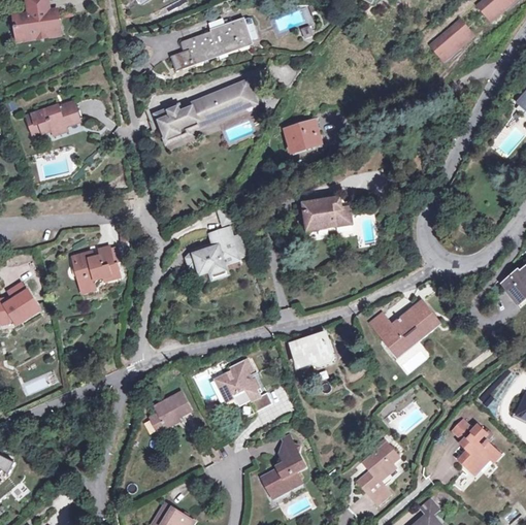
[(17,33),(26,32),(35,30),(36,36),(45,34),(45,32),(60,30),(57,11),(48,13),(47,8),(43,8),(42,1),(46,0),(26,0),(28,10),(13,13),(17,33)]
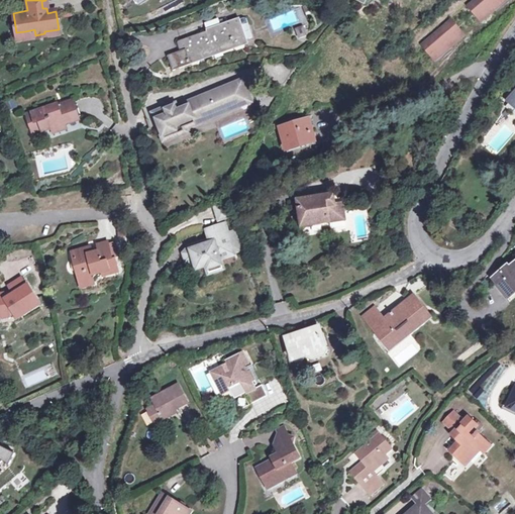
[(471,0),(467,3),(480,19),(494,7),(492,6),(499,0),(471,0)]
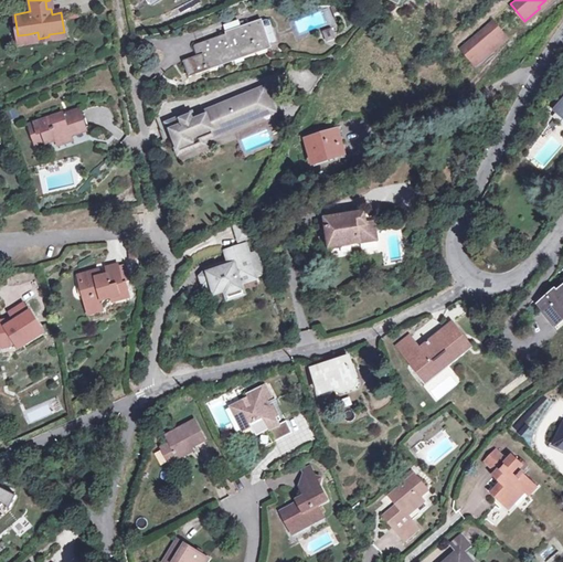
[(187,74),(208,67),(205,63),(263,42),(257,30),(261,29),(257,19),(191,43),(194,53),(181,57),(187,74)]
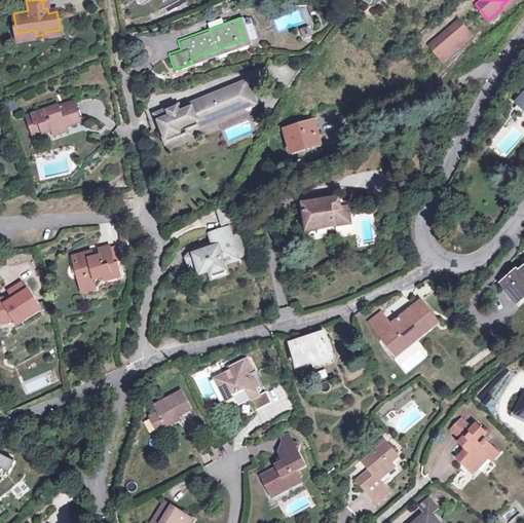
[(457,19),(428,43),(440,57),(455,44),(456,46),(471,34),(457,19)]
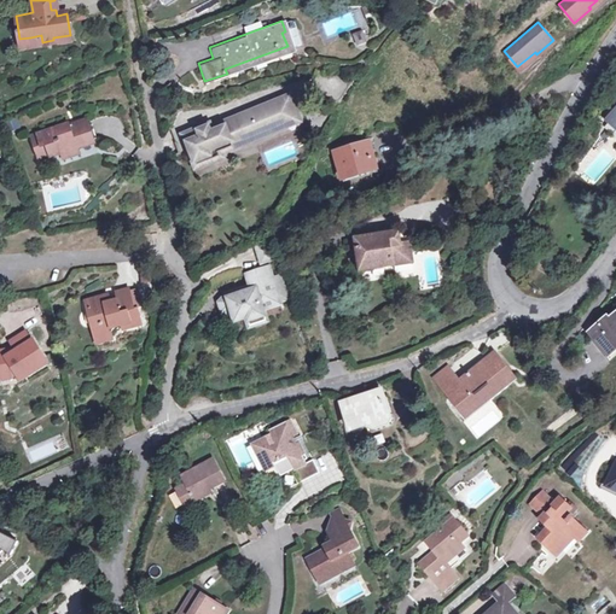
[(360,27),(349,28),(352,41),(362,40),(360,27)]
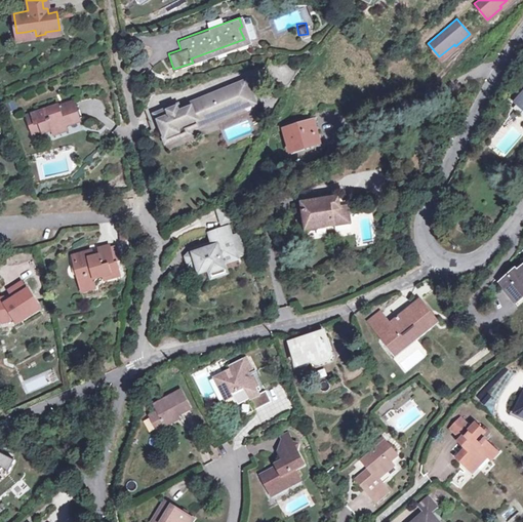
[(191,58),(193,63),(248,43),(242,27),(239,28),(244,39),(191,58)]
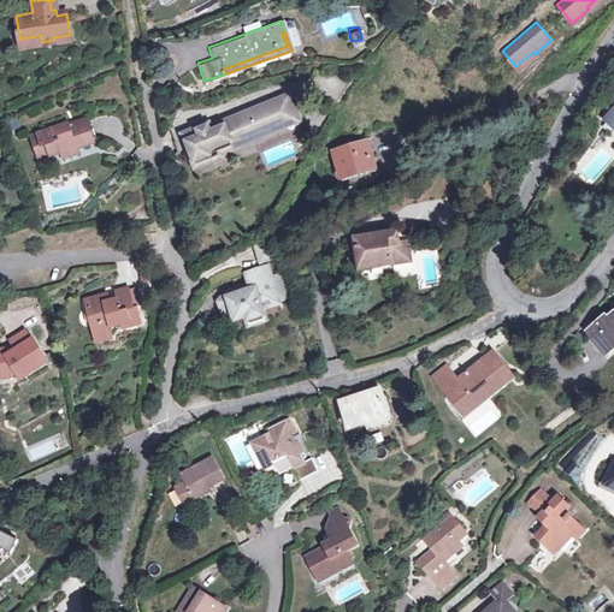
[(369,77),(376,69),(372,64),(364,72),(369,77)]
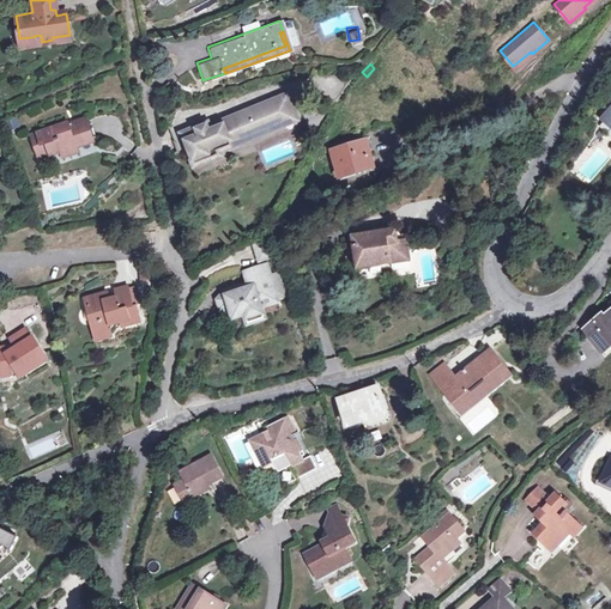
[(610,102),(599,116),(610,126),(610,89),(606,95),(610,97),(610,102)]
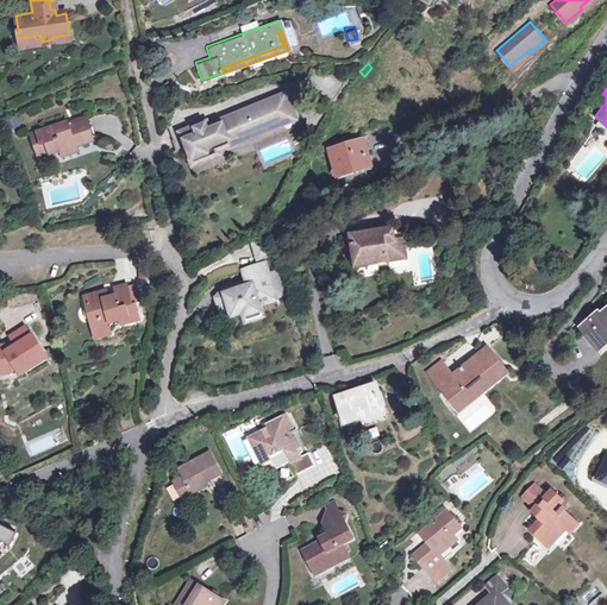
[(212,127),(199,132),(196,127),(175,137),(192,175),(251,150),(249,144),(295,124),(283,95),(212,125),(212,127)]
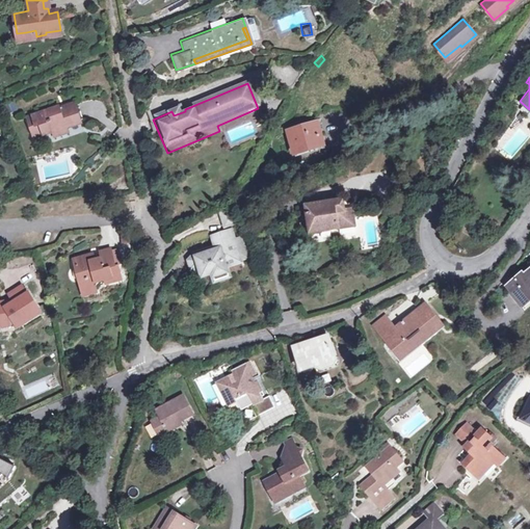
[(33,123),(29,125),(32,134),(51,128),(52,131),(65,127),(64,124),(75,121),(73,116),(78,114),(74,101),(62,105),(61,103),(42,109),(43,111),(30,114),(33,123)]
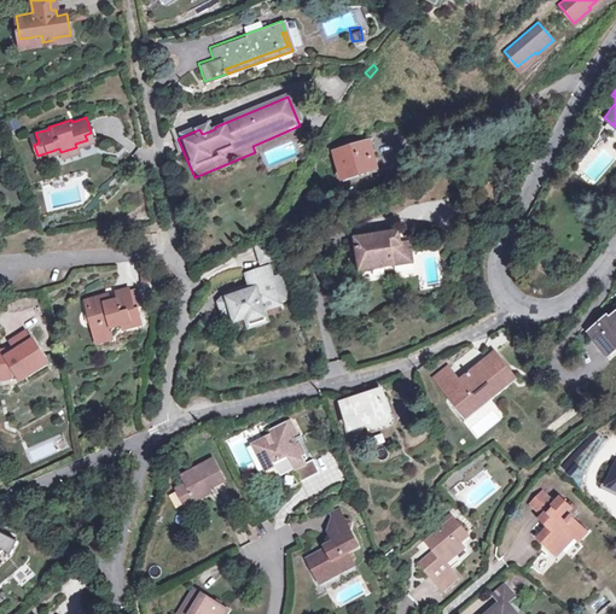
[(330,145),(331,150),(355,142),(353,136),(330,145)]
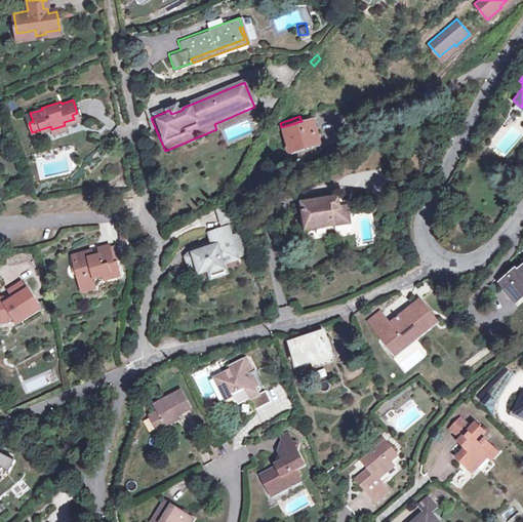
[(302,121),(281,127),(289,150),(318,139),(315,130),(312,131),(308,119),(302,121)]
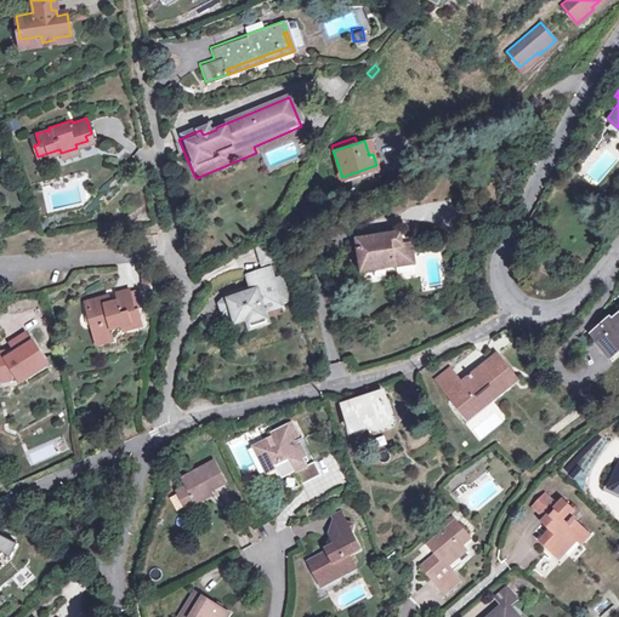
[(77,148),(61,153),(62,158),(78,153),(77,148)]
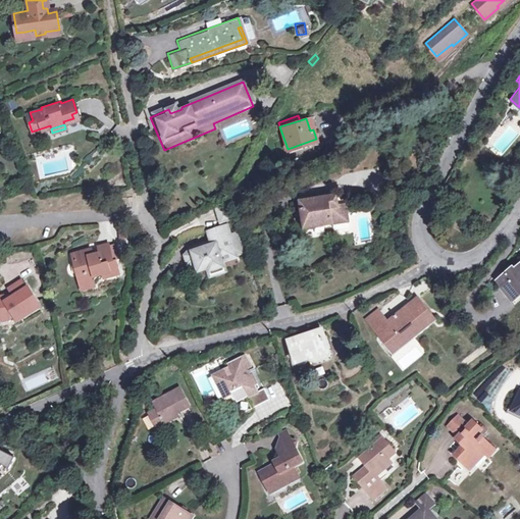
[(315,200),(314,196),(298,199),(302,226),(347,219),(344,202),(338,203),(335,193),(325,194),(325,199),(315,200)]
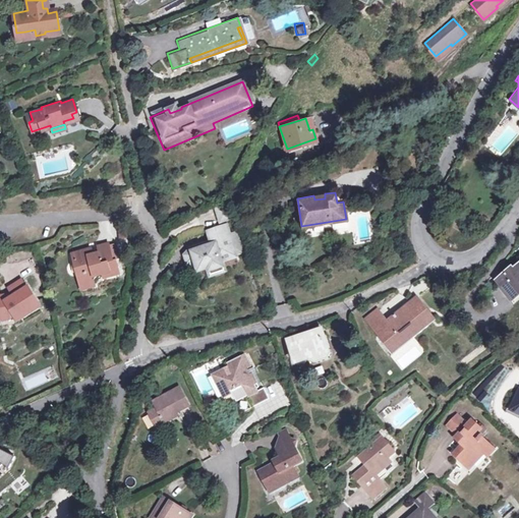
[(223,262),(238,257),(229,227),(211,232),(213,240),(215,244),(205,247),(205,246),(202,243),(191,246),(185,252),(187,261),(196,257),(199,269),(210,266),(211,269),(225,265),(223,262)]
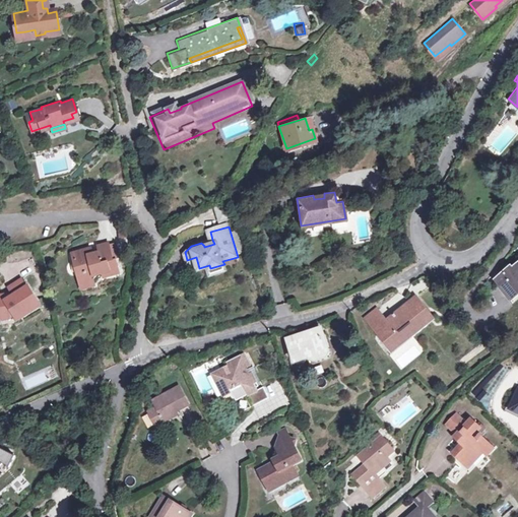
[(111,258),(115,257),(118,256),(114,241),(107,243),(111,258)]
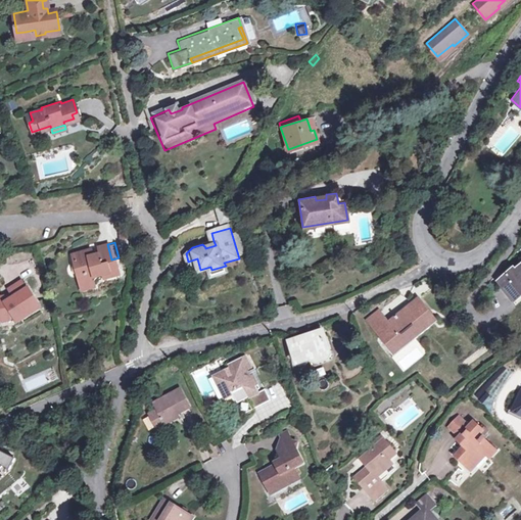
[(70,255),(72,261),(77,260),(81,273),(78,274),(81,286),(94,283),(92,278),(95,276),(100,275),(101,277),(120,272),(115,258),(111,260),(107,244),(95,247),(97,251),(94,252),(93,253),(87,255),(85,250),(73,253),(70,255)]
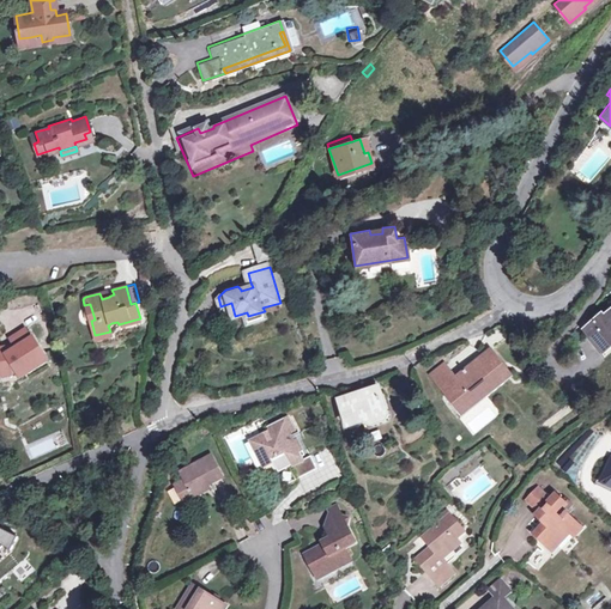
[(90,304),(84,305),(89,322),(91,321),(95,320),(90,304)]
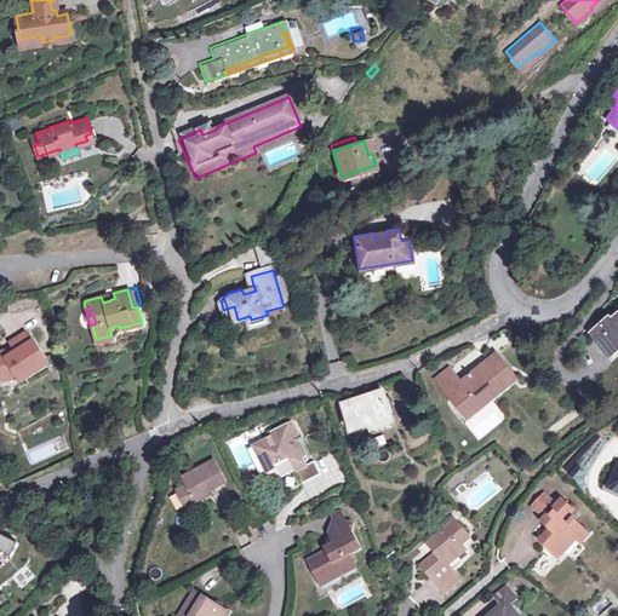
[(617,312),(611,318),(608,316),(591,330),(608,352),(617,344),(617,312)]
